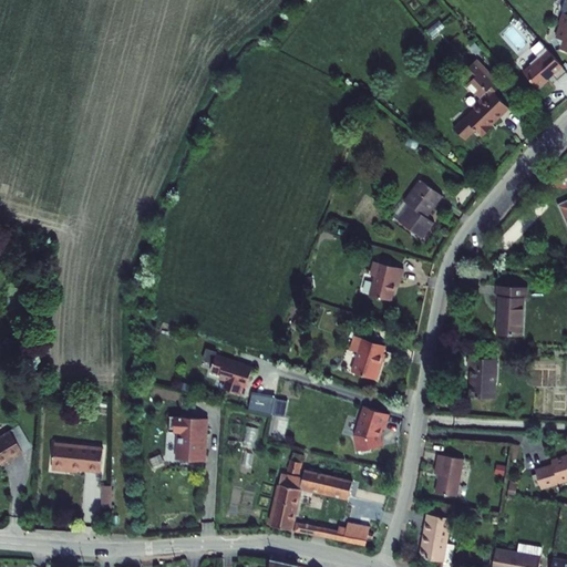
[(566,58),(555,44),(546,53),(546,54),(538,61),(540,63),(533,70),(547,86),(563,73),(566,76),(566,58)]
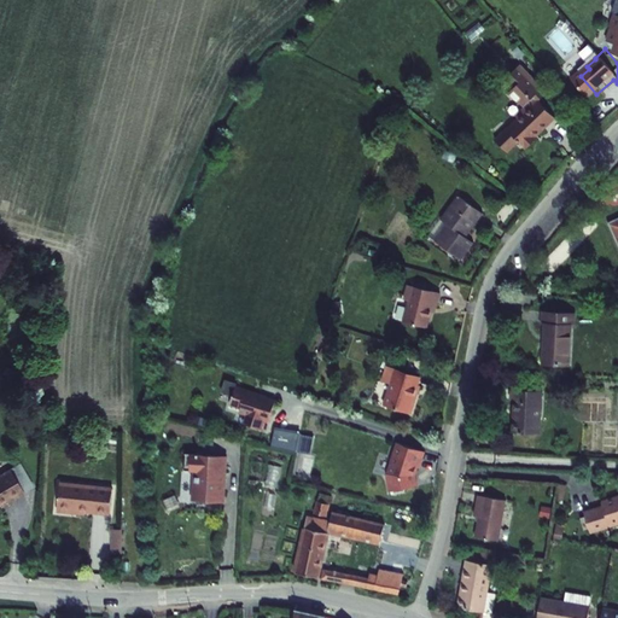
[(546,134),(566,115),(551,98),(559,89),(532,62),(518,75),(526,85),(520,89),(530,100),(532,99),(536,104),(526,114),(529,116),(519,127),(518,126),(506,136),(518,151),(530,139),(537,147),(549,138),(546,134)]
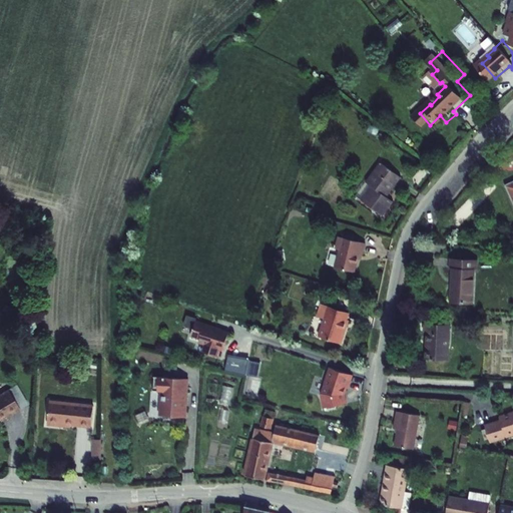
[(380,182),(369,195),(391,212),(401,199),(394,193),(408,174),(389,159),(374,177),(380,182)]
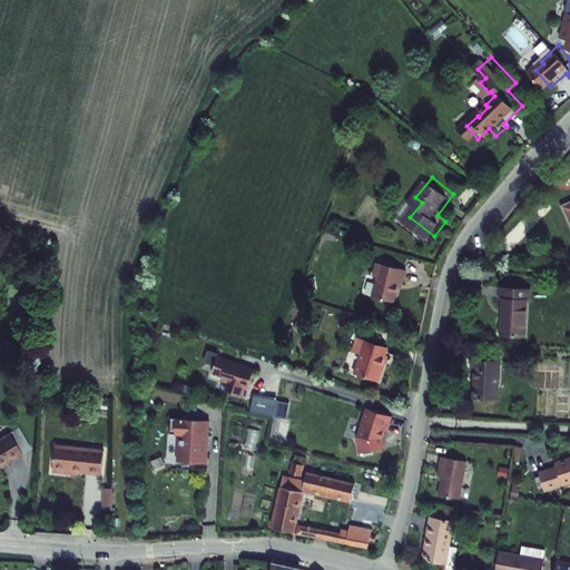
[(404,213),(410,217),(422,203),(415,197),(404,213)]
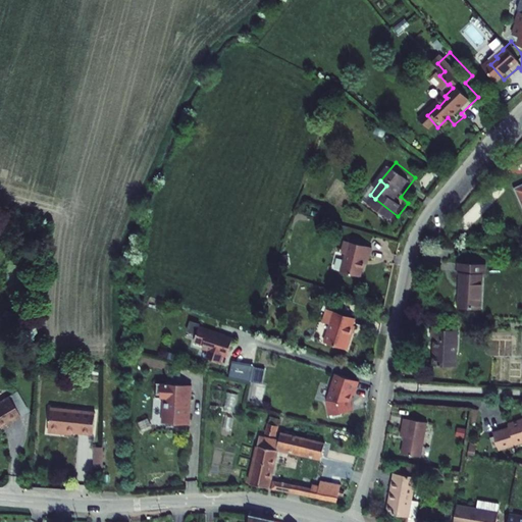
[(346,255),(342,272),(362,277),(366,259),(371,260),(374,248),(346,241),(342,254),(346,255)]
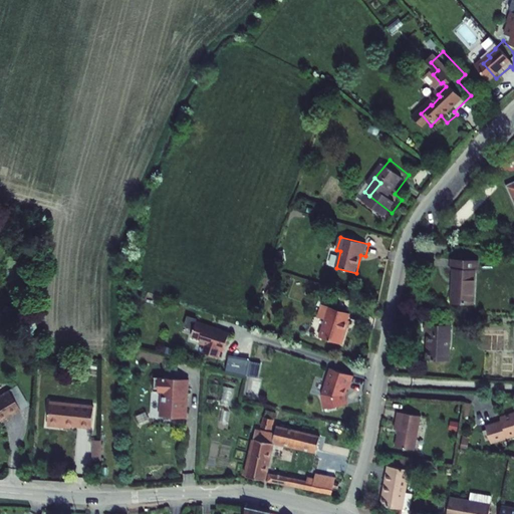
[(480,256),(453,253),(452,263),(455,264),(454,279),(452,296),(473,299),(476,266),(479,267),(480,256)]
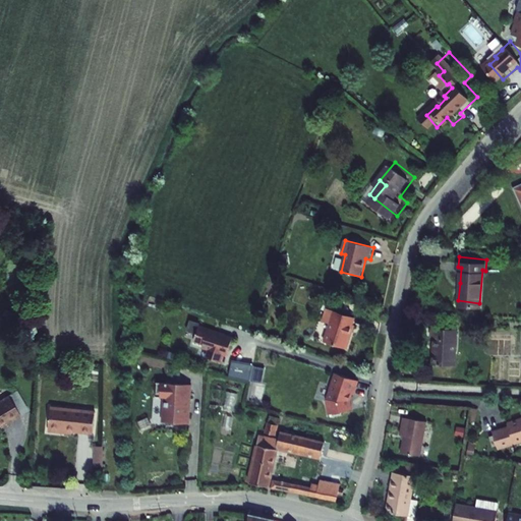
[(331,320),(324,343),(346,350),(351,334),(349,334),(351,326),(354,319),(334,311),(326,308),(323,317),(331,320)]
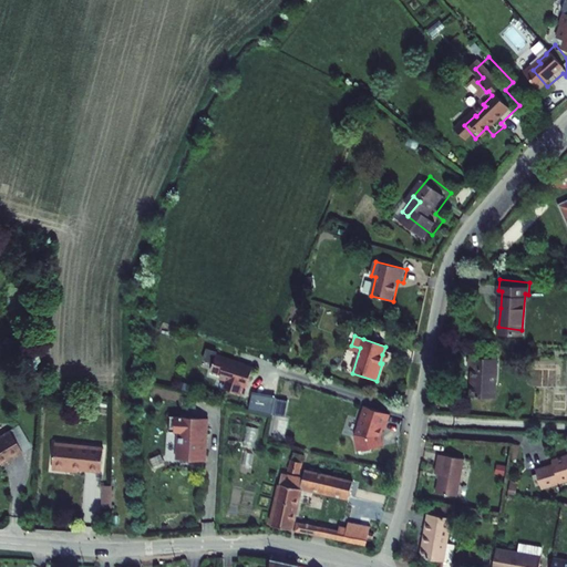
[(233,379),(235,385),(246,389),(248,380),(253,382),(254,380),(255,375),(259,363),(250,360),(249,361),(237,358),(238,356),(223,350),(218,364),(228,368),(226,372),(234,374),(233,379)]
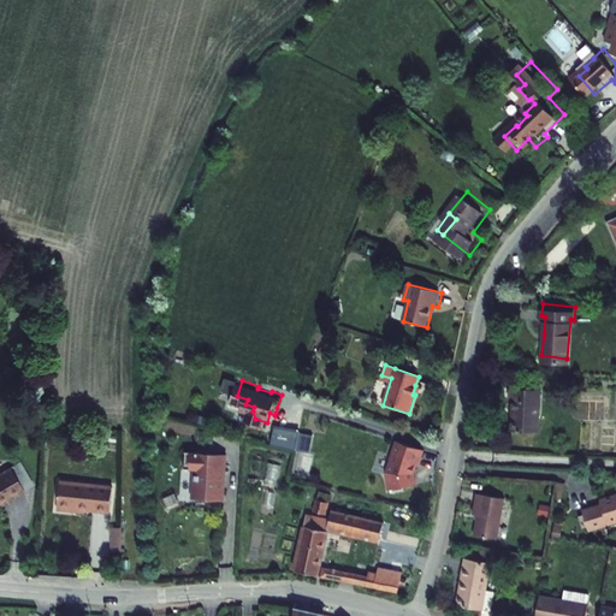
[(546,383),(515,380),(515,390),(520,391),(517,424),(543,426),(546,383)]
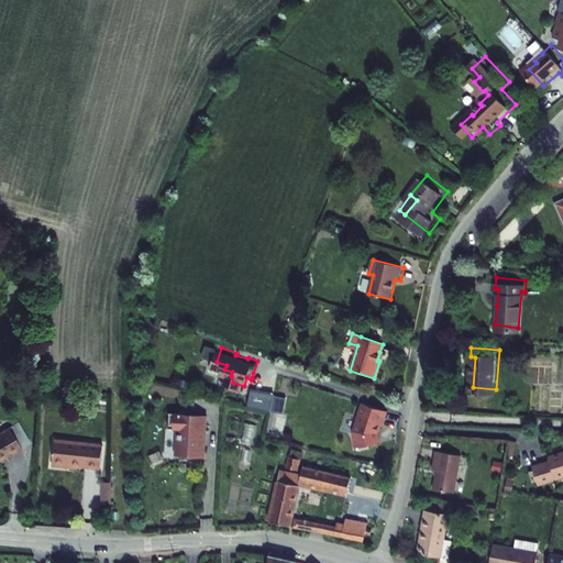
[(282,378),(267,373),(265,377),(253,373),(252,377),(264,381),(258,396),(274,401),(282,378)]
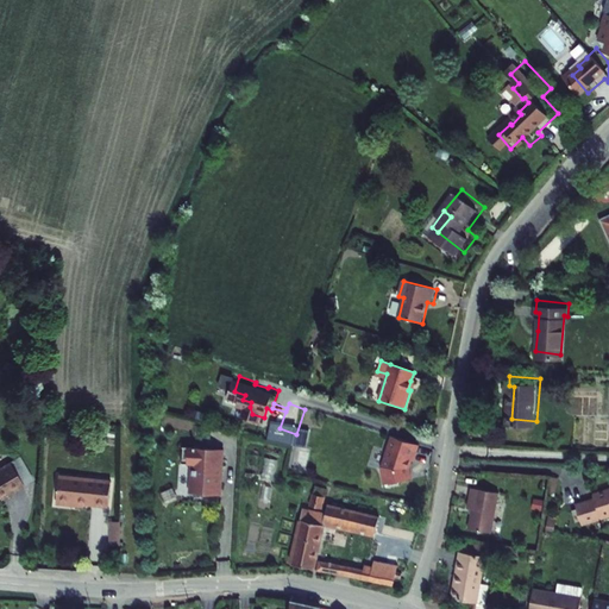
[(299,426),(296,444),(309,446),(312,429),(299,426)]
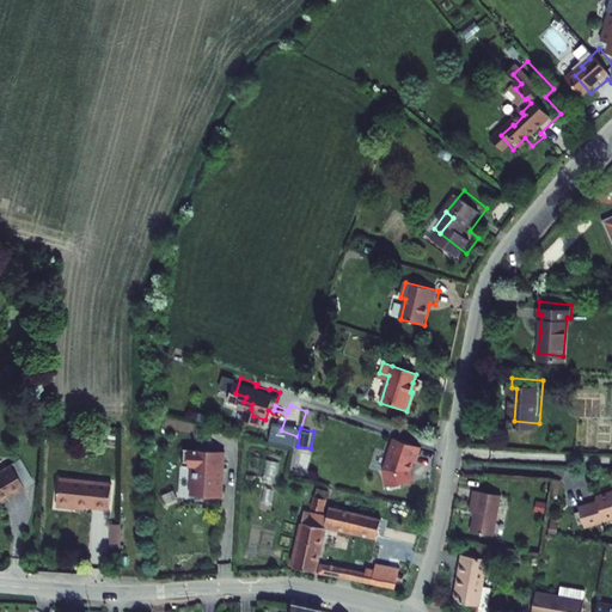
[(420,450),(393,441),(391,446),(390,446),(386,456),(387,459),(386,460),(381,472),(384,475),(384,476),(386,491),(398,489),(401,485),(411,484),(409,472),(408,472),(410,465),(415,466),(420,450)]
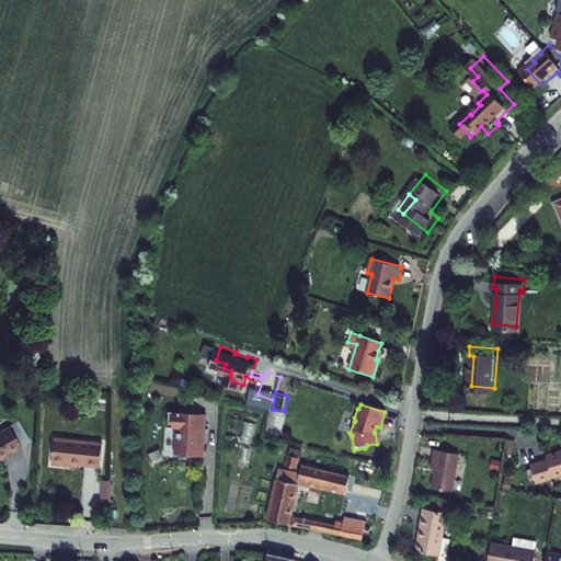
[(206,415),(169,413),(168,428),(176,430),(175,456),(204,458),(206,415)]
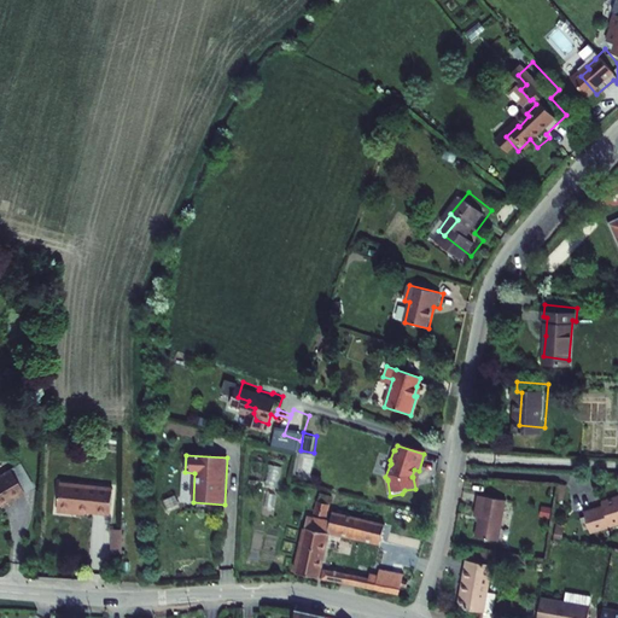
[(267,483),(279,484),(281,466),(269,465),(267,483)]
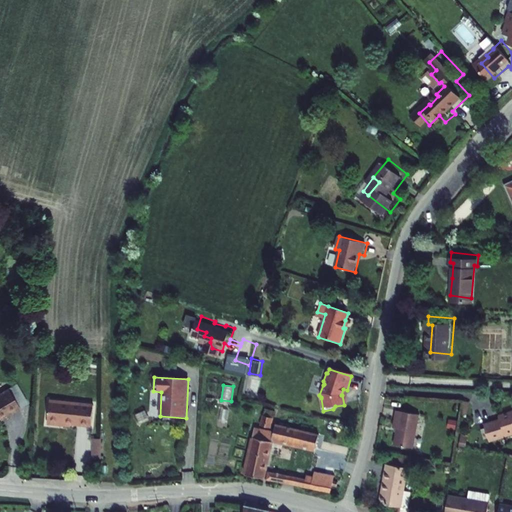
[(0,398),(0,421),(11,416),(12,418),(24,411),(13,391),(0,398)]
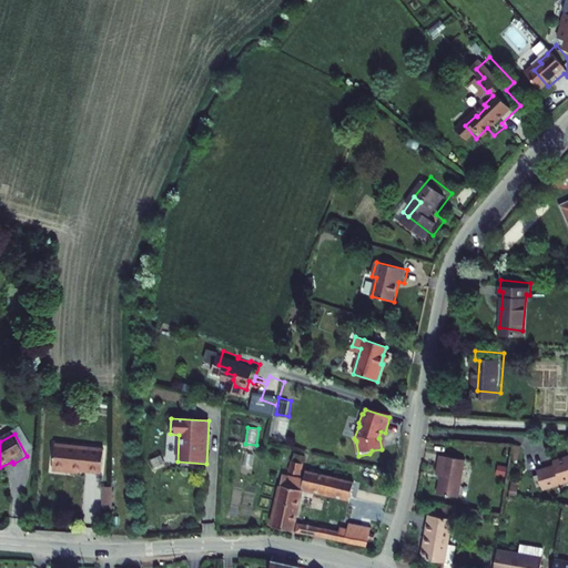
[(59,443),(58,469),(70,469),(70,467),(104,469),(105,445),(59,443)]
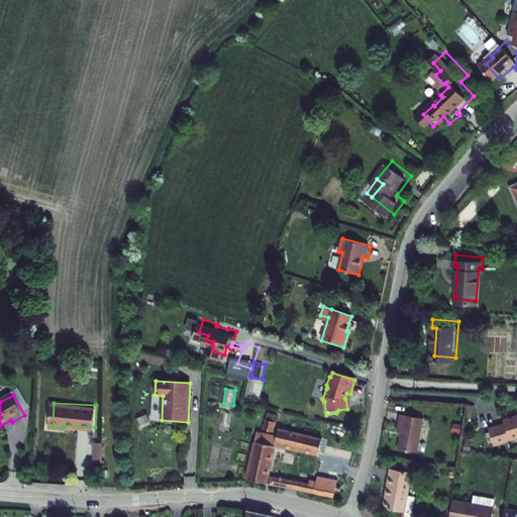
[(265,428),(277,430),(280,413),(268,411),(265,428)]
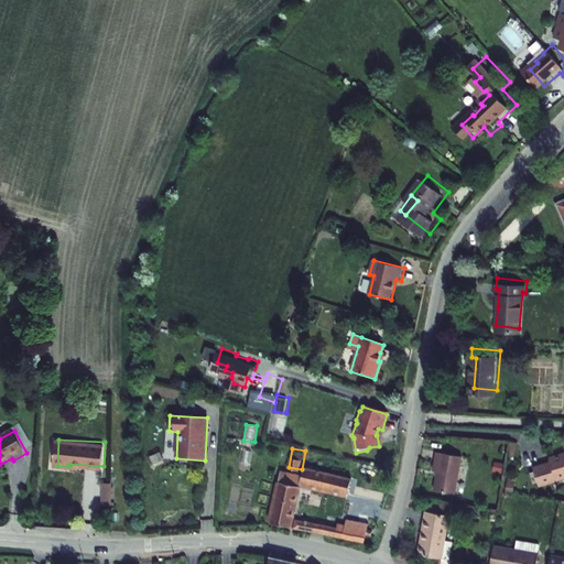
[(563,477),(563,451),(544,457),(545,462),(529,467),(535,486),(563,477)]
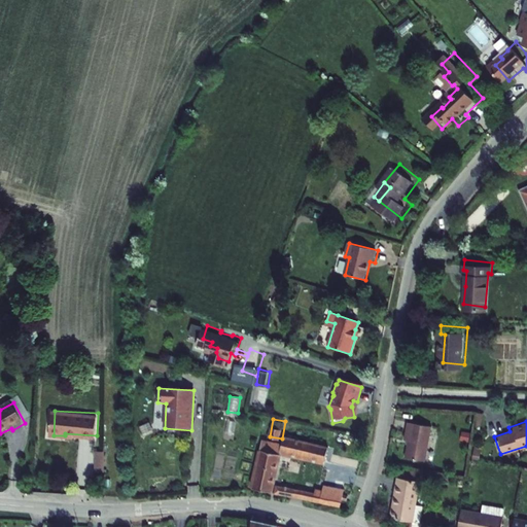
[(427,462),(433,428),(409,423),(406,441),(410,442),(406,459),(427,462)]
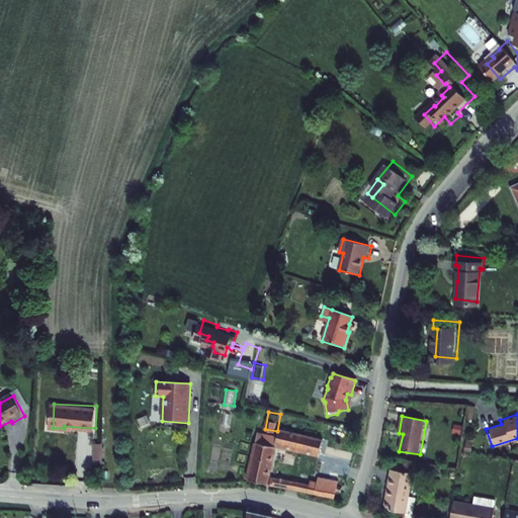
[(322,443),(279,433),(277,439),(276,448),(318,457),(322,443)]
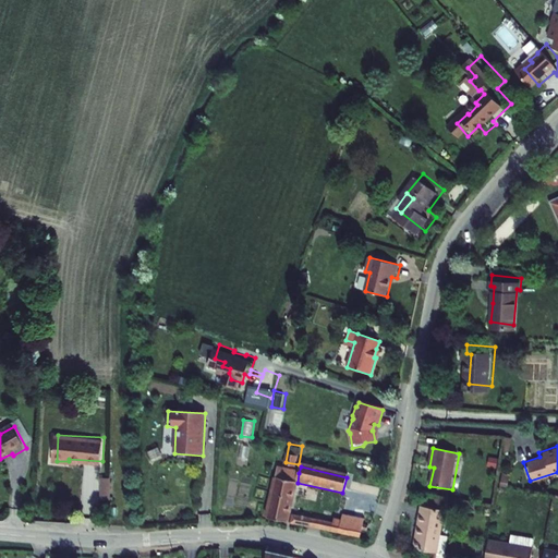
[(299,473),(278,468),(276,476),(298,483),(299,473)]
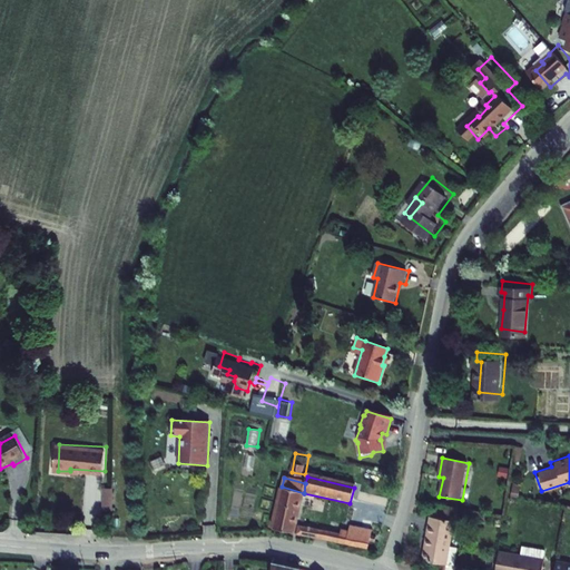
[(293,536),(304,493),(282,487),(271,531),(293,536)]
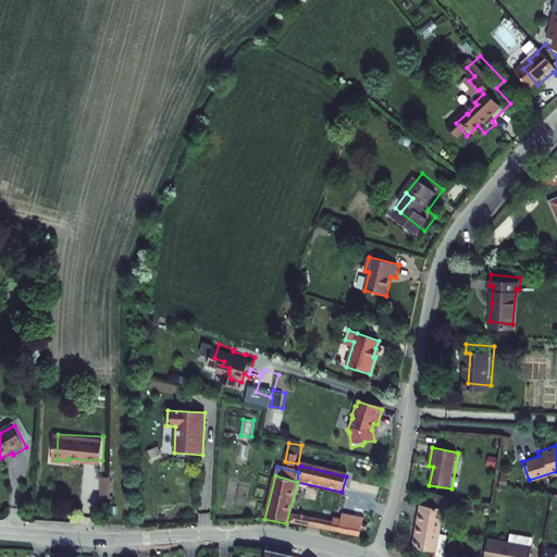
[(103,480),(103,497),(112,497),(113,481),(103,480)]
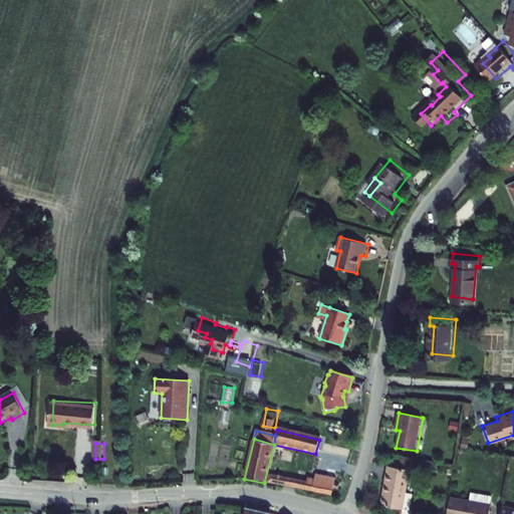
[(412,461),(389,457),(387,467),(410,471),(412,461)]
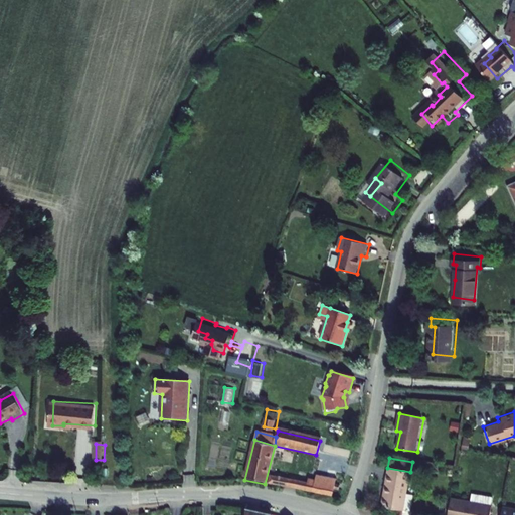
[(410,472),(387,468),(383,495),(387,495),(385,508),(403,511),(406,495),(410,472)]
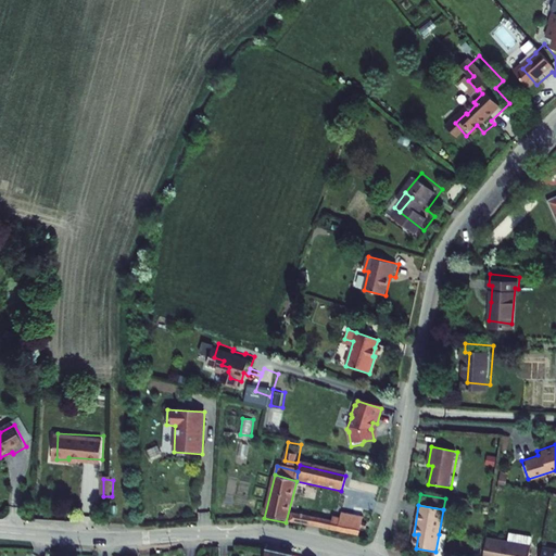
[(290,515),(289,523),(357,538),(362,517),(342,513),(339,520),(338,526),(328,523),(290,515)]
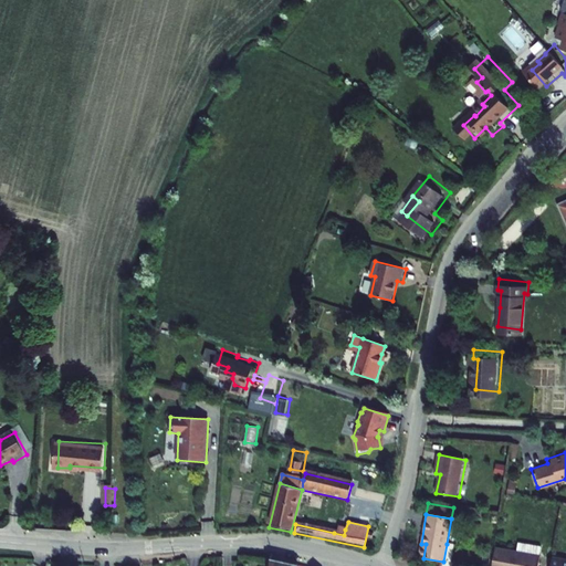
[(524,543),(546,547),(548,538),(525,534),(524,543)]
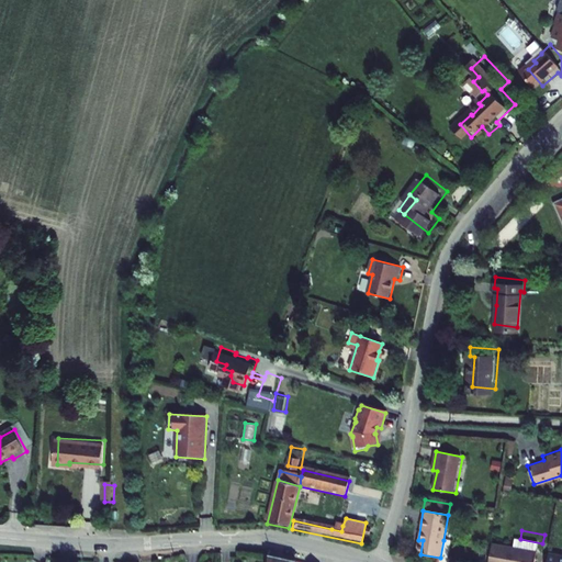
[(510,561),(539,561),(542,543),(520,539),(497,536),(493,559),(510,561)]
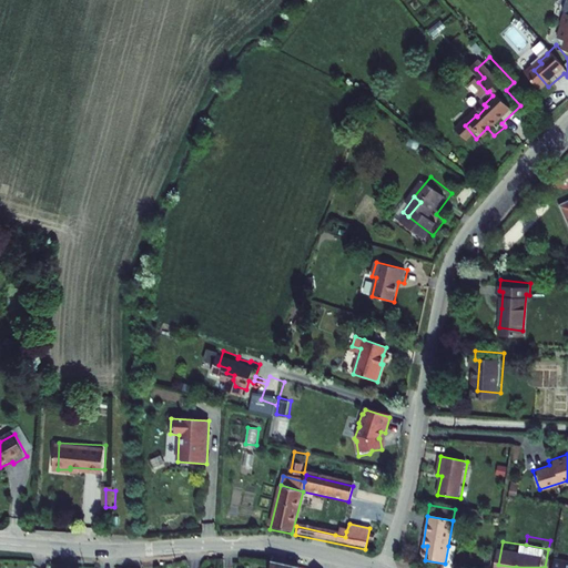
[(456,547),(448,546),(445,564),(453,565),(456,547)]
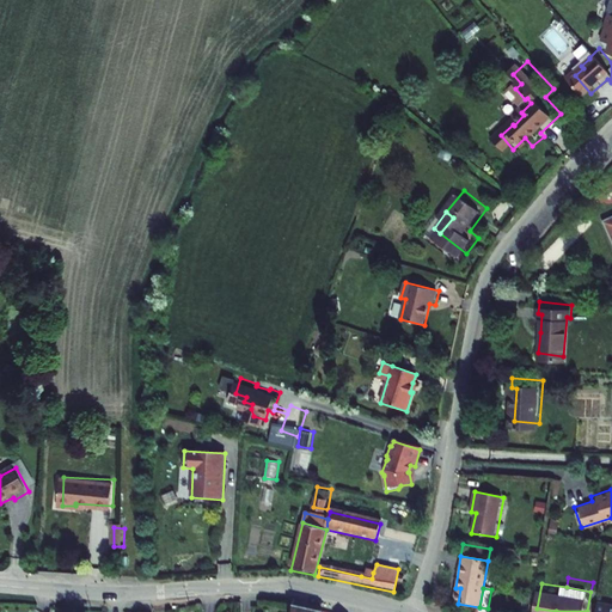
[(611,611),(611,594),(605,593),(600,611),(611,611)]
